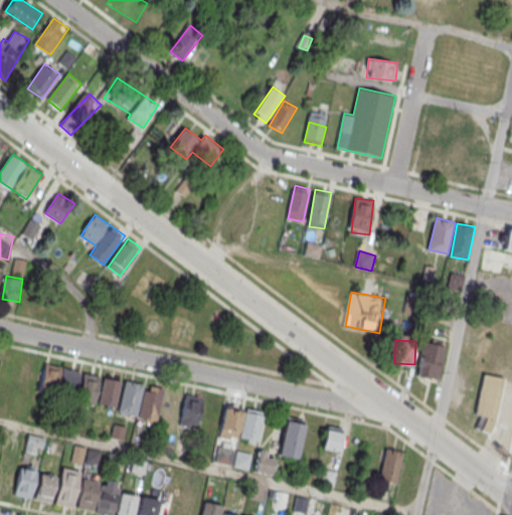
[(418,376),(442,380),(447,345),(424,341),(418,376)]
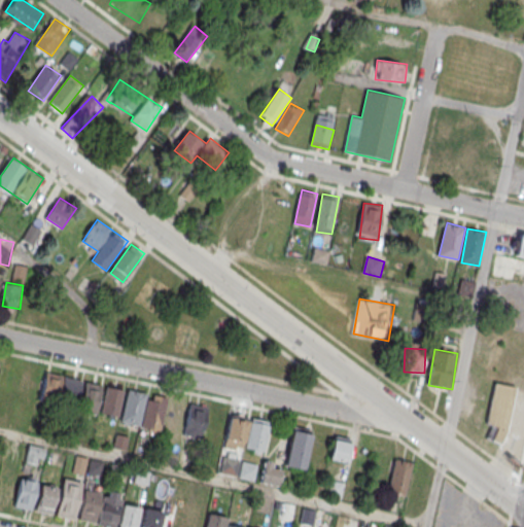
[(47,374),(41,400),(59,403),(65,378),(47,374)]
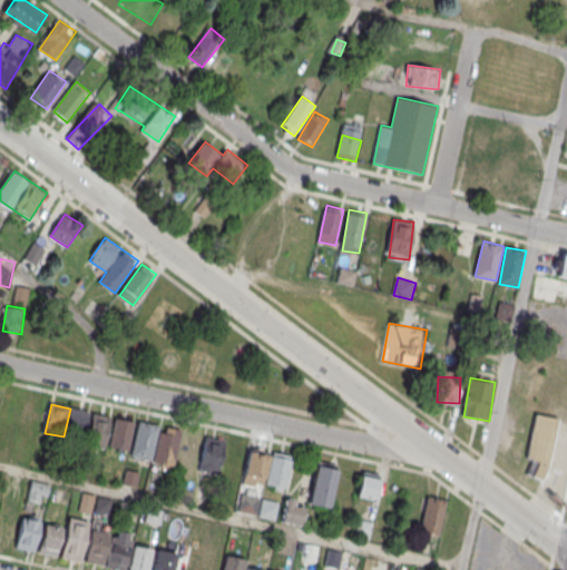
[(94,414),(88,442),(106,446),(113,418),(94,414)]
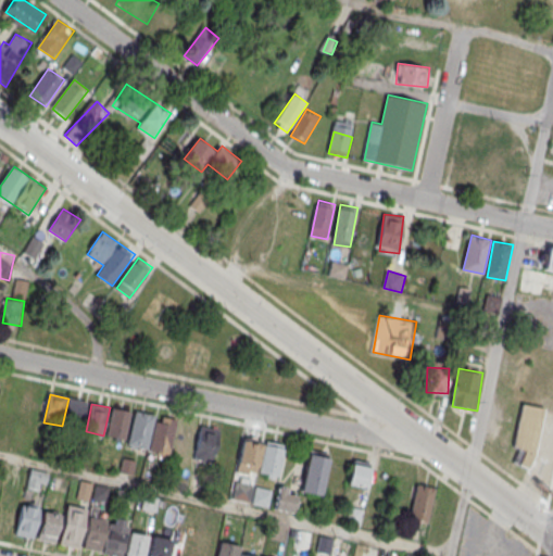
[(535,468),(545,407),(524,404),(513,465),(535,468)]
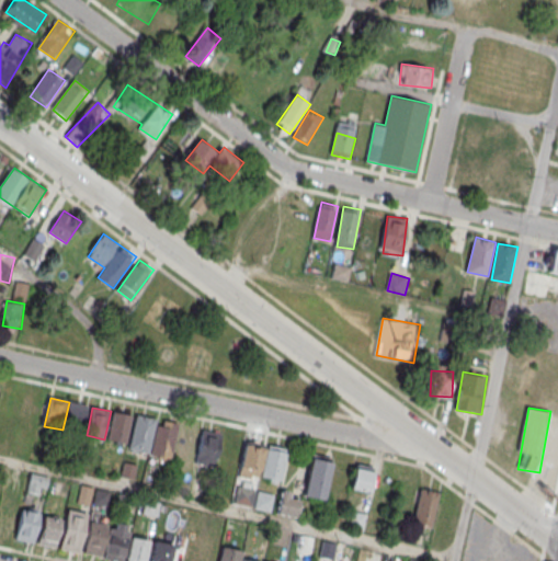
[(115,413),(109,441),(127,445),(133,418),(115,413)]
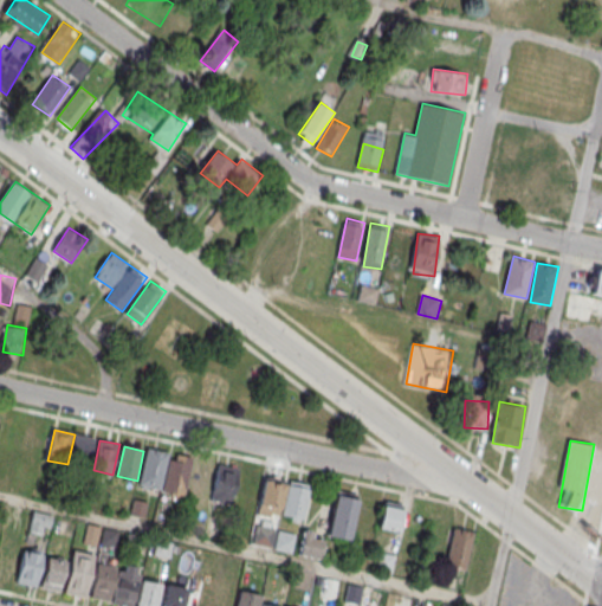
[(149,450),(141,487),(162,491),(169,455),(149,450)]
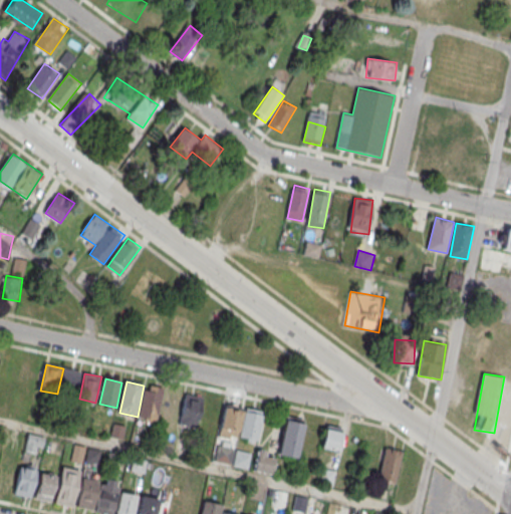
[(165,389),(158,421),(140,417),(146,391),(150,392),(152,386),(165,389)]
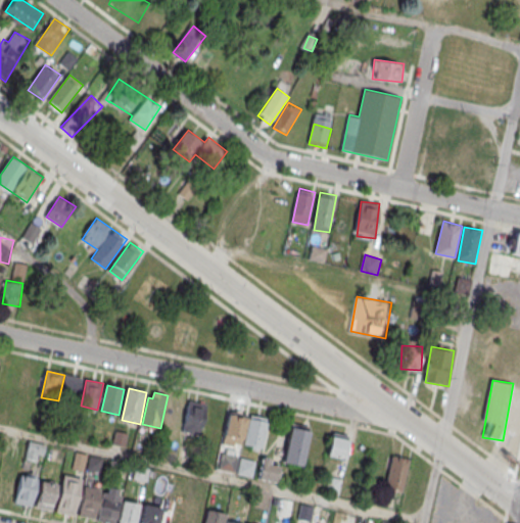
[(169,396),(161,429),(181,433),(186,406),(182,405),(183,399),(169,396)]
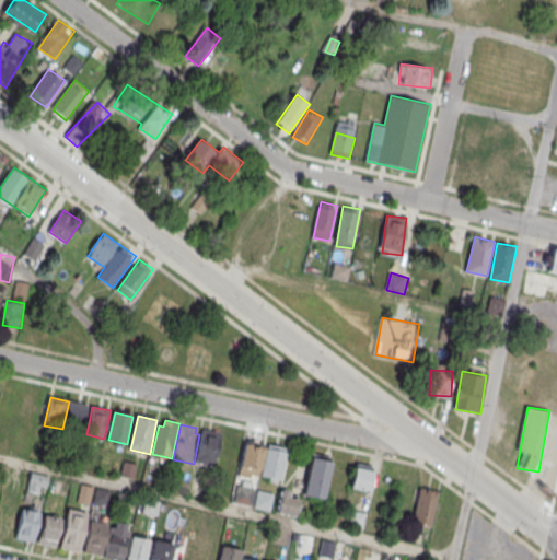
[(0,447),(11,451),(14,431),(0,428),(0,447)]
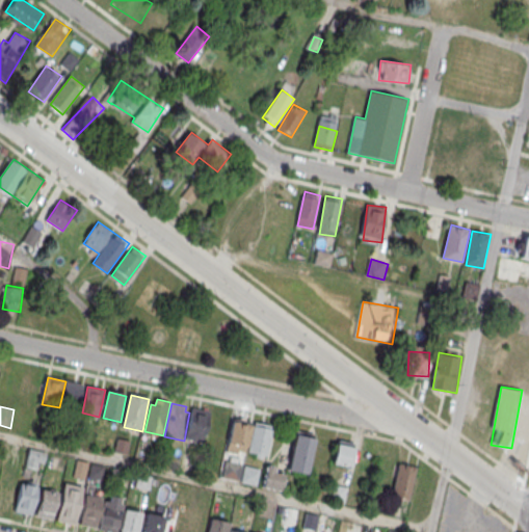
[(193,409),(187,440),(205,444),(211,413),(193,409)]
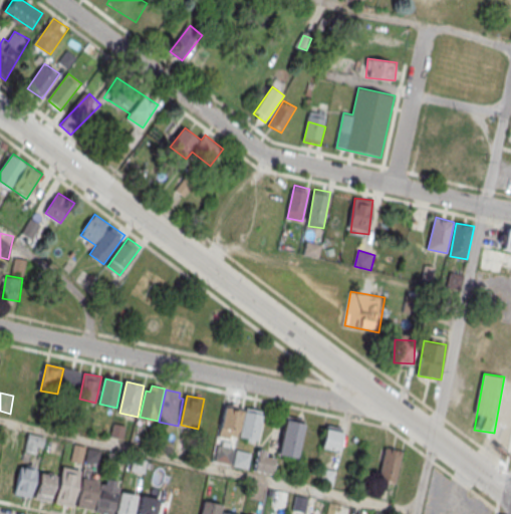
[(226,408),(220,437),(236,441),(243,411),(226,408)]
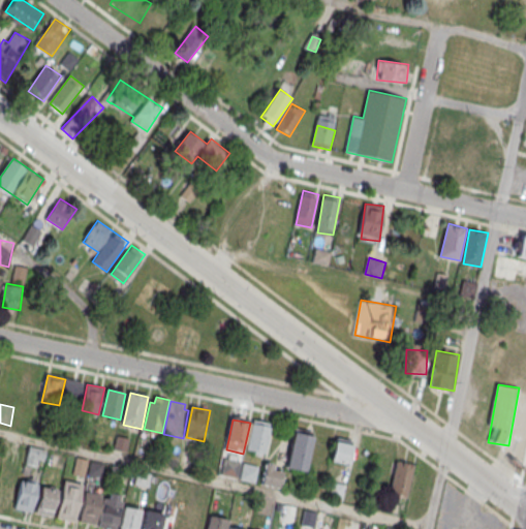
[(254,421),(248,452),(266,455),(272,425),(254,421)]
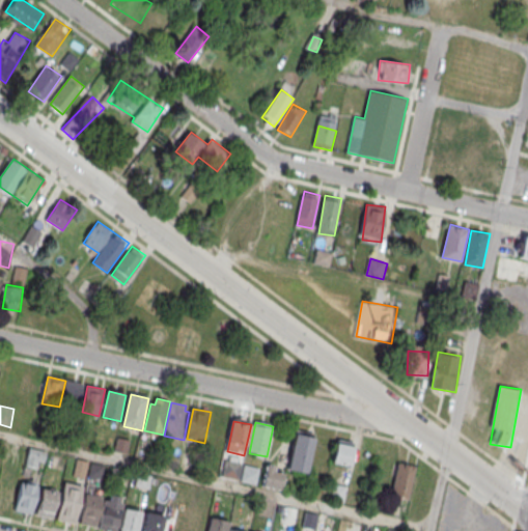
[(297,436),(288,470),(307,474),(314,440),(297,436)]
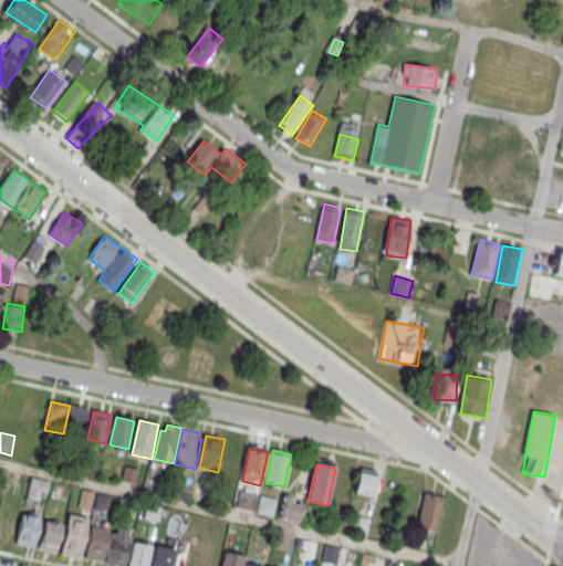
[(355,493),(374,498),(381,472),(362,467),(355,493)]
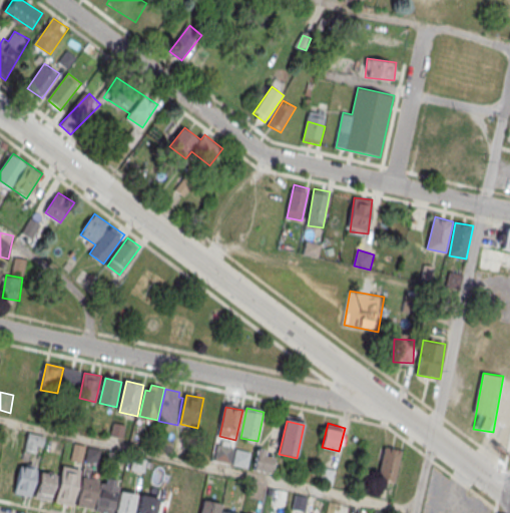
[(46,436),(30,432),(26,449),(42,453),(46,436)]
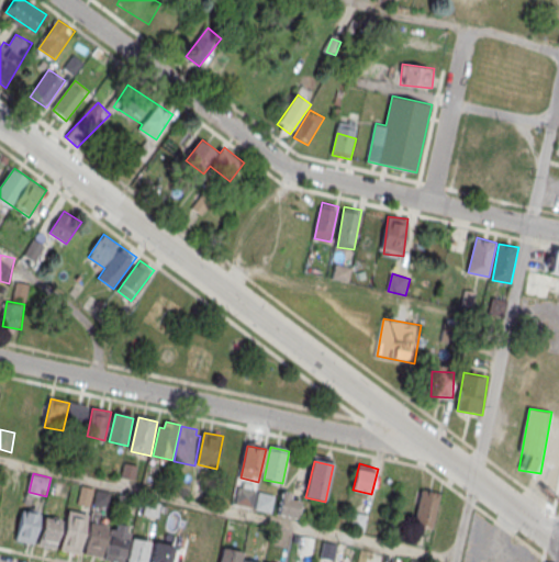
[(236,503),(254,508),(259,491),(242,485),(236,503)]
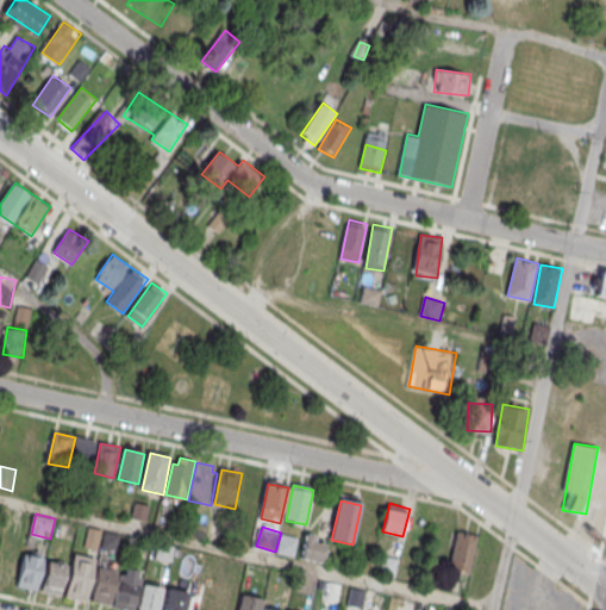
[(469,574),(480,536),(460,531),(449,568),(469,574)]
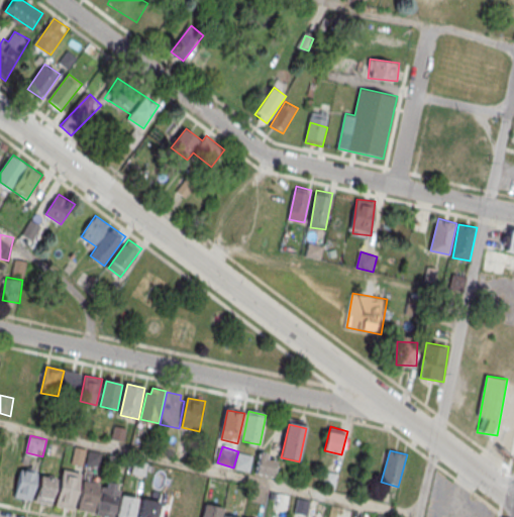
[(250,471),(252,455),(239,453),(237,469),(250,471)]
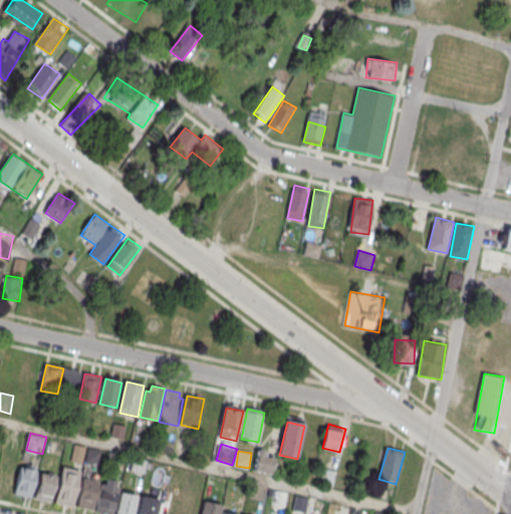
[(257,470),(273,473),(276,455),(259,453),(257,470)]
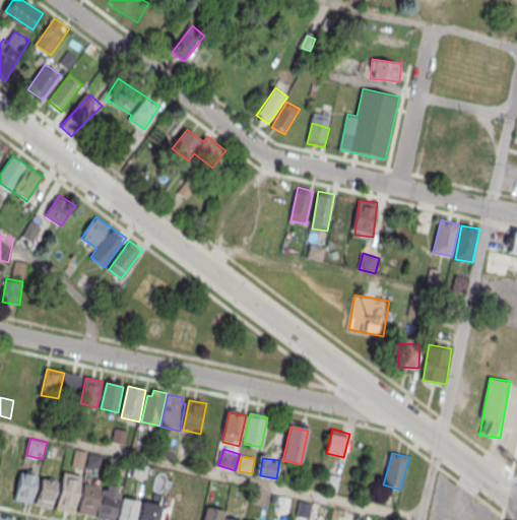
[(148,477),(150,464),(138,463),(136,475),(148,477)]
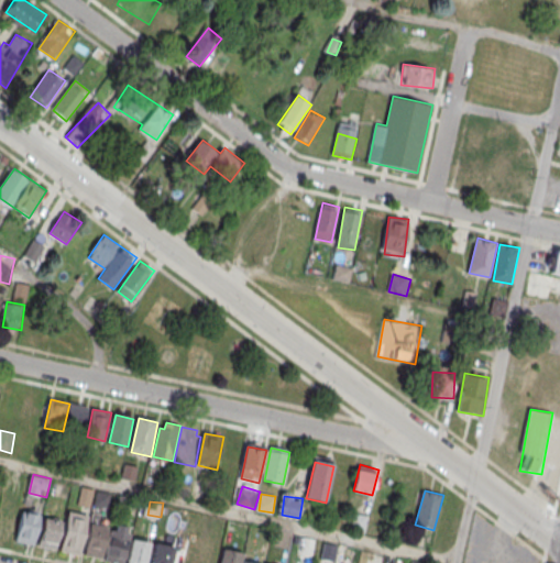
[(23,510),(15,543),(34,547),(42,514),(23,510)]
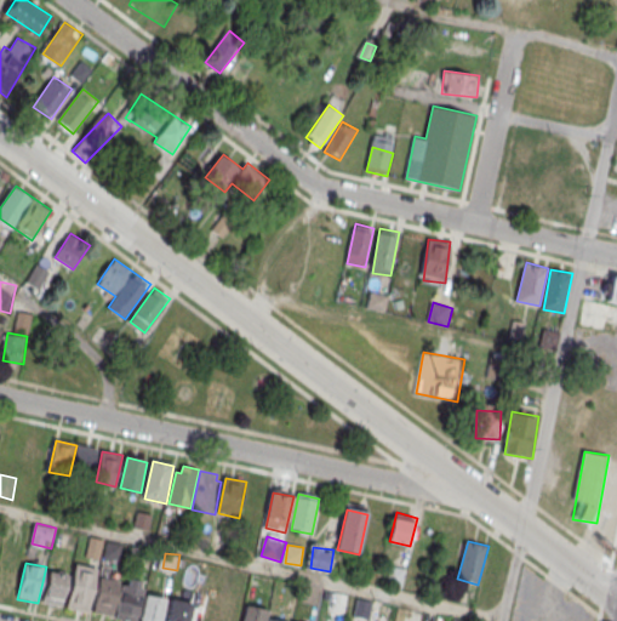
[(76,563),(100,568),(90,611),(68,608),(76,563)]
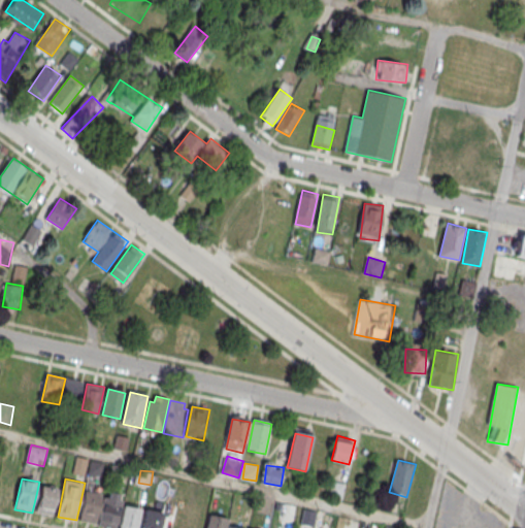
[(343,499),(346,483),(333,482),(331,497),(343,499)]
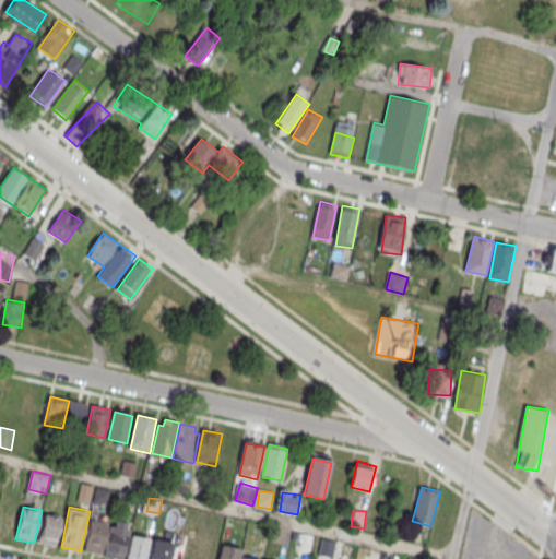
[(45,513),(39,542),(57,545),(63,516),(45,513)]
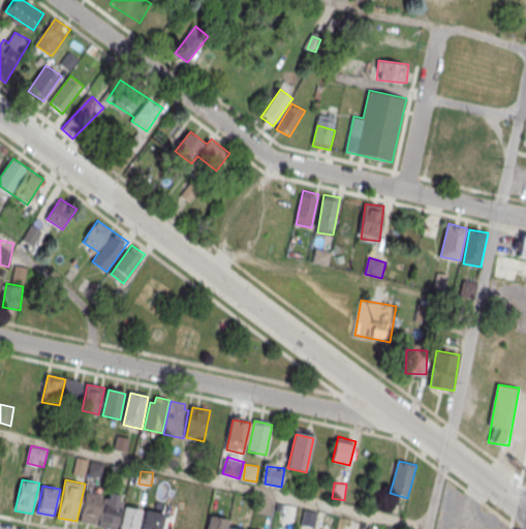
[(87,493),(80,523),(97,527),(103,496),(87,493)]
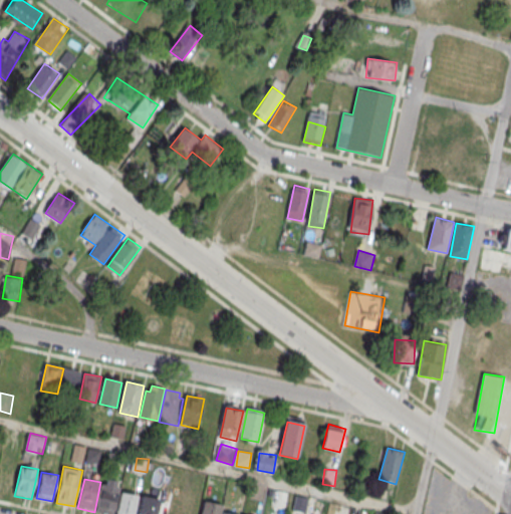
[(103,485),(97,513),(113,513),(120,488),(103,485)]
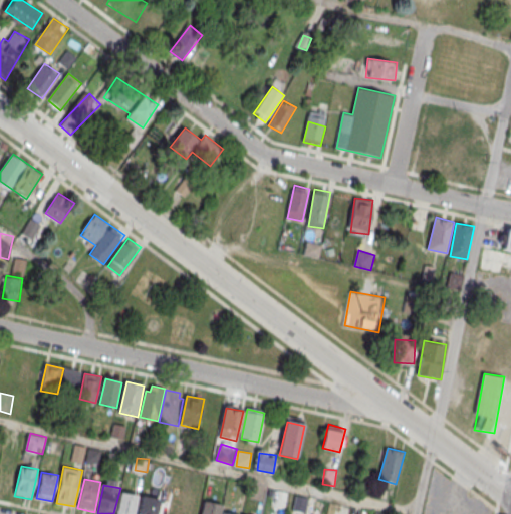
[(117,513),(136,513),(140,495),(121,491),(117,513)]
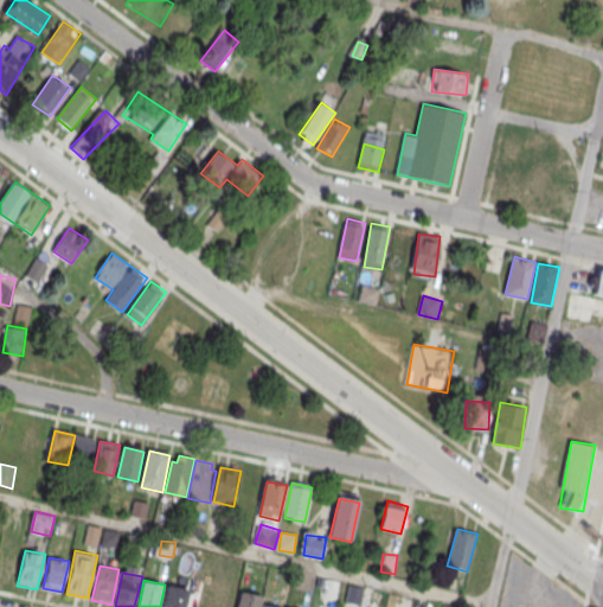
[(165,606),(185,606),(190,590),(171,585),(165,606)]
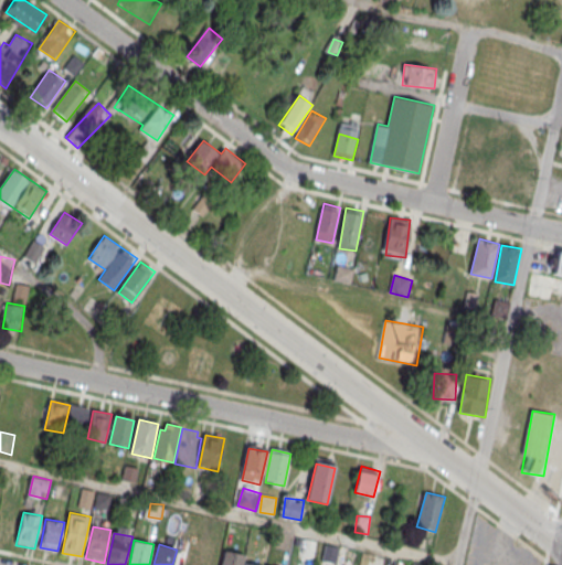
[(221,564),(225,550),(246,554),(243,564),(221,564)]
